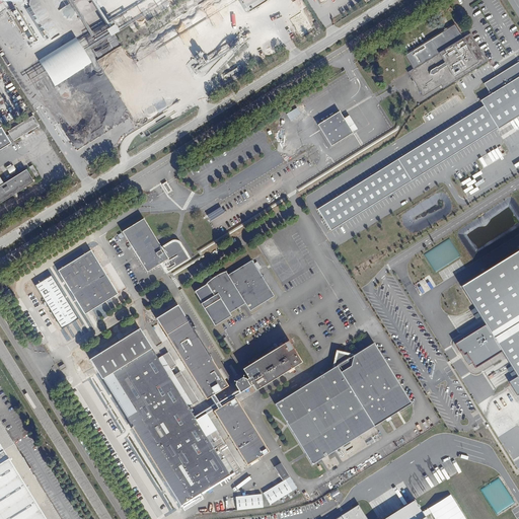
[(268,0),(242,0),(249,11),(268,0)]
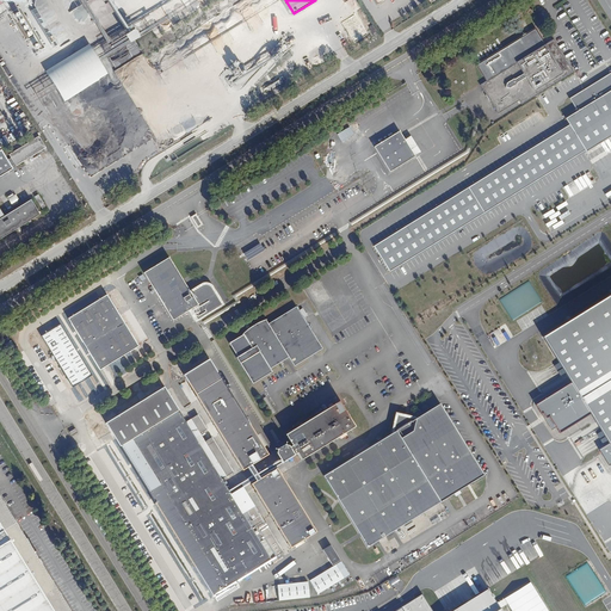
[(67,44),(55,44),(49,32),(45,35),(30,7),(30,16),(24,16),(23,18),(18,18),(13,20),(11,16),(8,16),(0,19),(0,32),(5,43),(4,43),(10,55),(16,55),(28,48),(37,48),(37,47),(36,43),(53,43),(56,50),(67,44)]
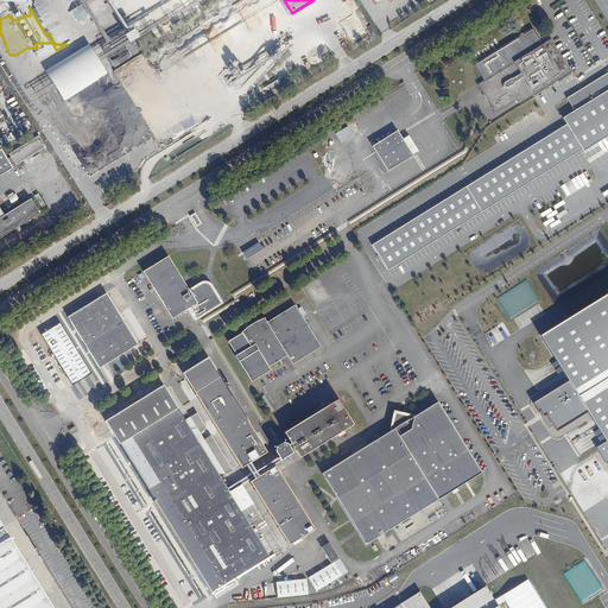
[(542,46),(531,30),(474,64),(485,82),(466,93),(482,121),(504,107),(506,112),(526,99),(524,95),(558,73),(542,46)]
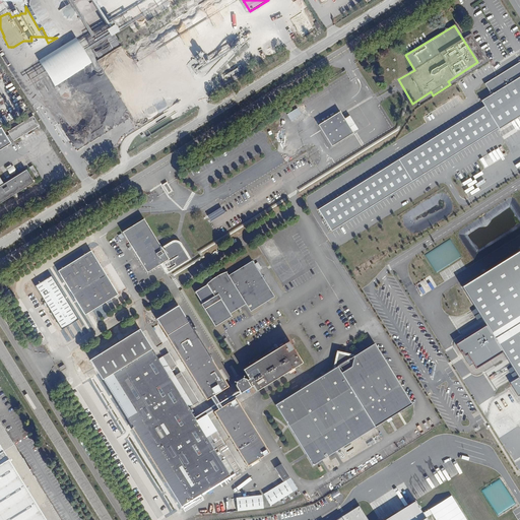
[(479,69),(491,63),(488,57),(485,58),(471,35),(463,40),(477,62),(448,81),(450,84),(478,67),(479,69)]
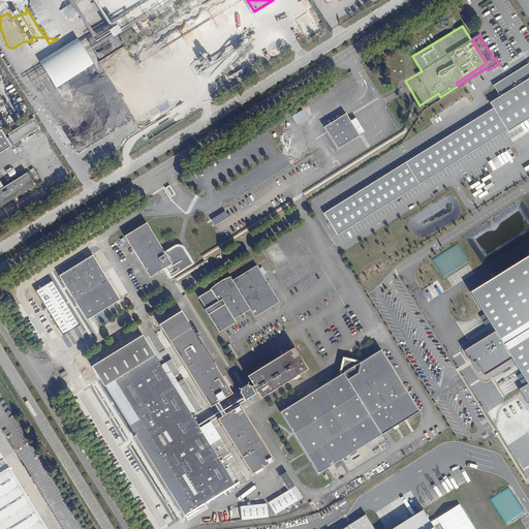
[(78,38),(39,62),(56,88),(93,64),(78,38)]
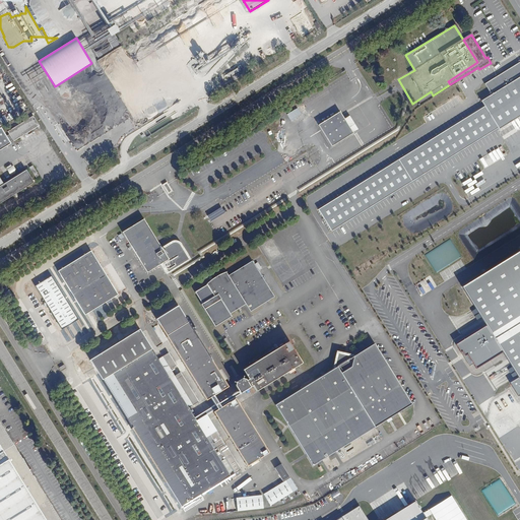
[(238,41),(230,49),(235,54),(243,45),(238,41)]
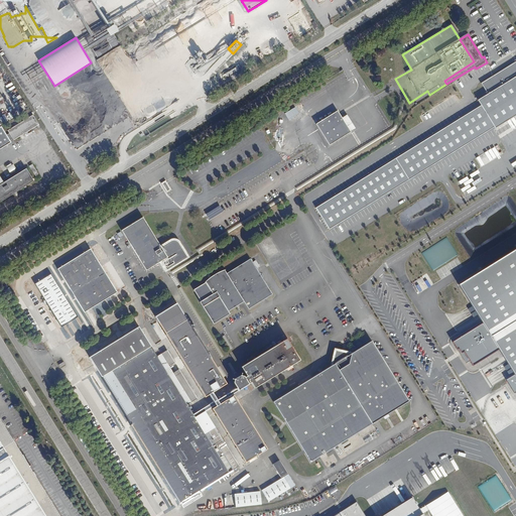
[(227,43),(190,65),(192,69),(229,47),(227,43)]
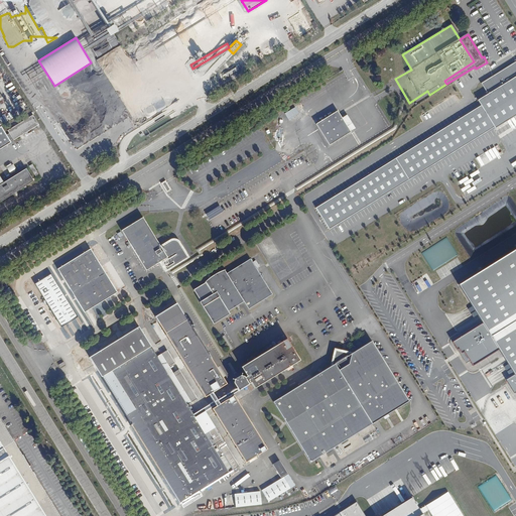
[(0,56),(0,59),(9,74),(13,71),(3,55),(0,56)]
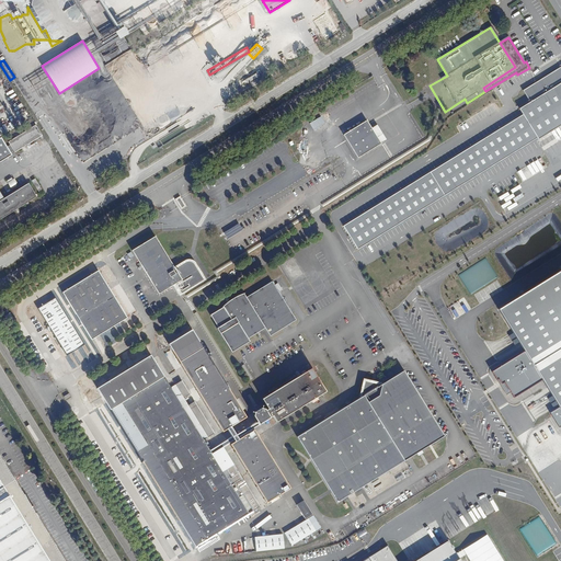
[(560,125),(560,68),(523,92),(530,104),(519,112),(522,116),(343,228),(357,252),(560,125)]
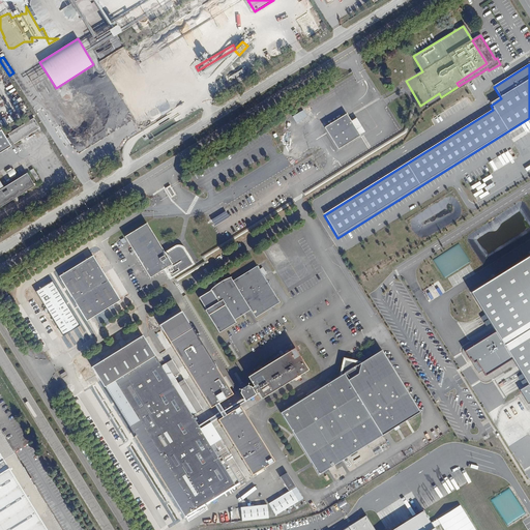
[(347,114),(325,127),(339,149),(360,136),(351,120),(347,114)]
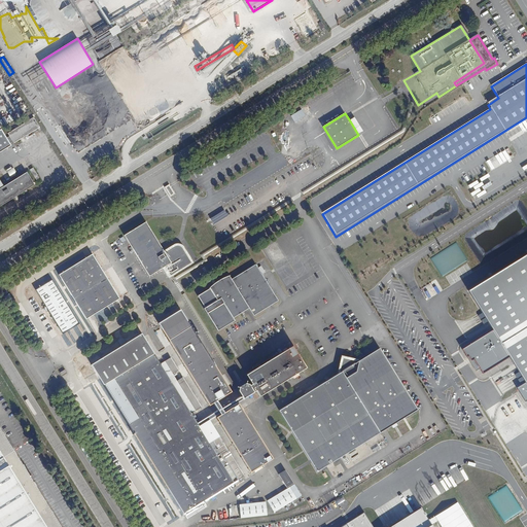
[(355,116),(349,119),(358,135),(363,131),(355,116)]
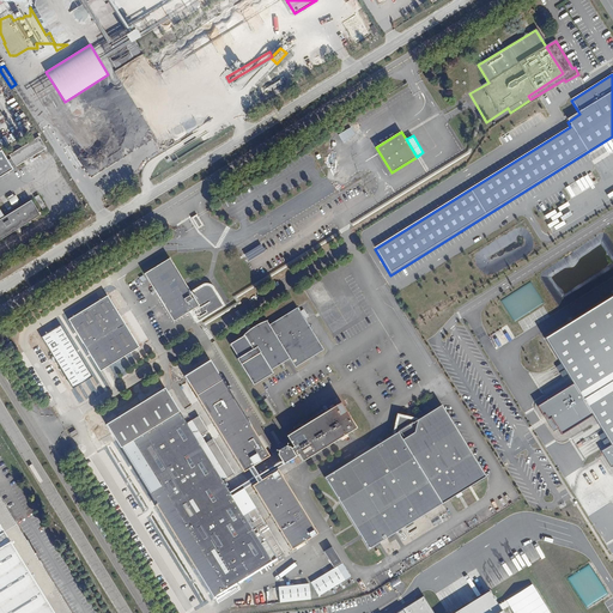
[(47,149),(40,138),(10,156),(12,159),(16,165),(17,167),(47,149)]
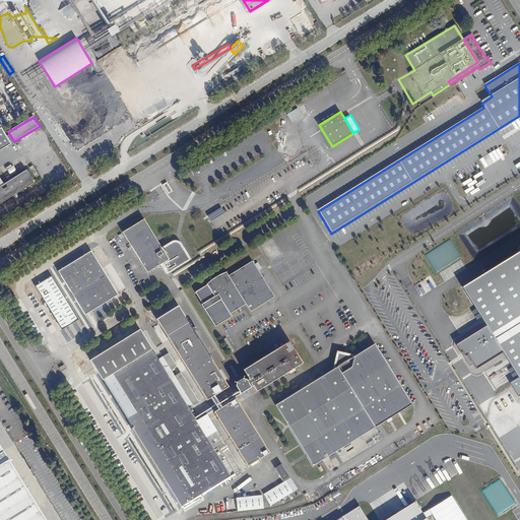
[(0,150),(11,144),(9,142),(6,137),(1,128),(0,128),(0,150)]
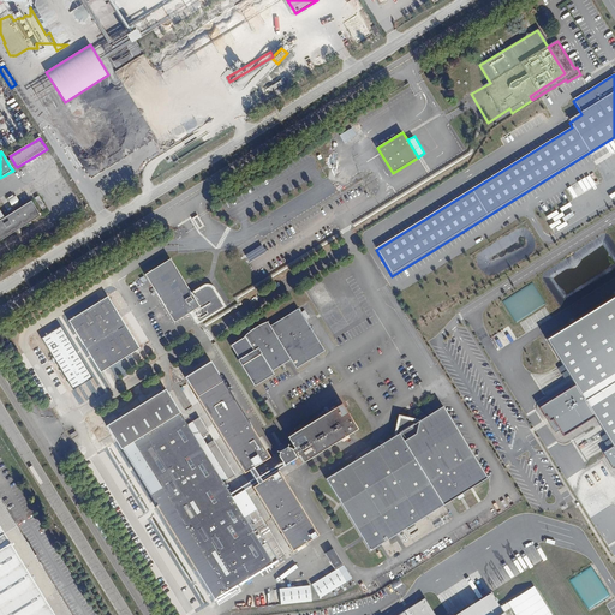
[(0,239),(40,215),(31,202),(5,218),(0,209),(0,239)]
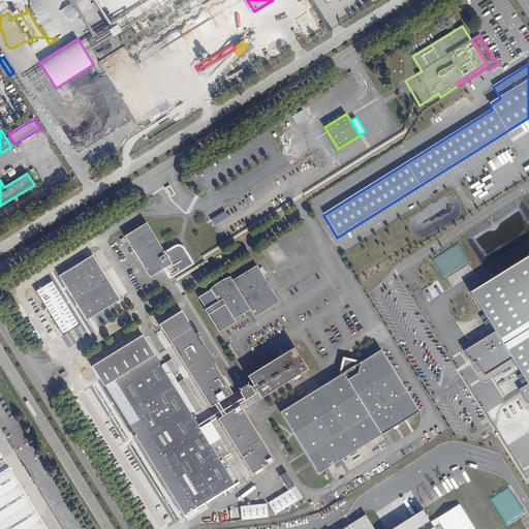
[(175,278),(177,280),(208,261),(205,256),(290,204),(289,201),(201,255),(204,260),(175,278)]
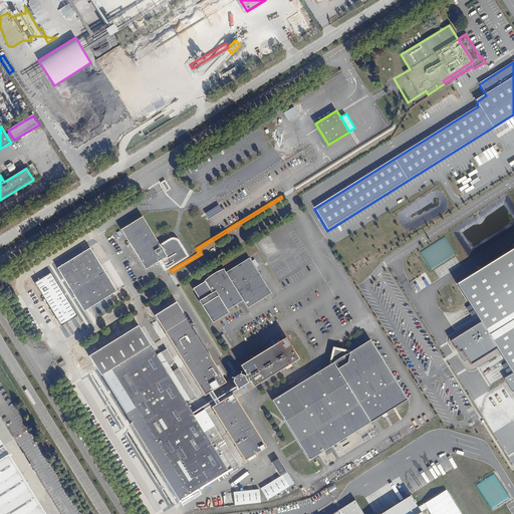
[(161,260),(166,268),(178,261),(177,259),(179,258),(183,258),(186,256),(179,245),(177,246),(174,245),(175,243),(172,242),(171,244),(169,243),(168,242),(161,246),(143,216),(120,229),(146,269),(161,260)]
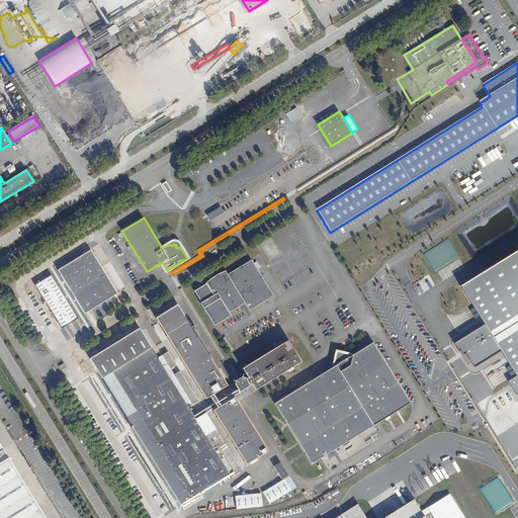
[(113,292),(87,249),(33,283),(60,326),(113,292)]
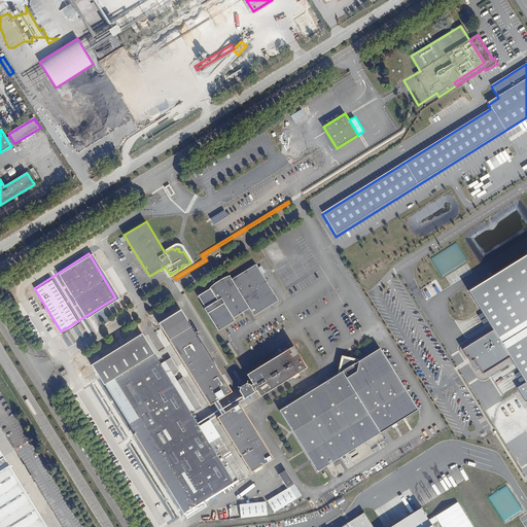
[(526,256),(466,294),(491,334),(460,353),(466,361),(467,360),(470,364),(473,362),(482,377),(508,360),(524,386),(517,390),(519,393),(525,403),(526,401),(526,256)]
